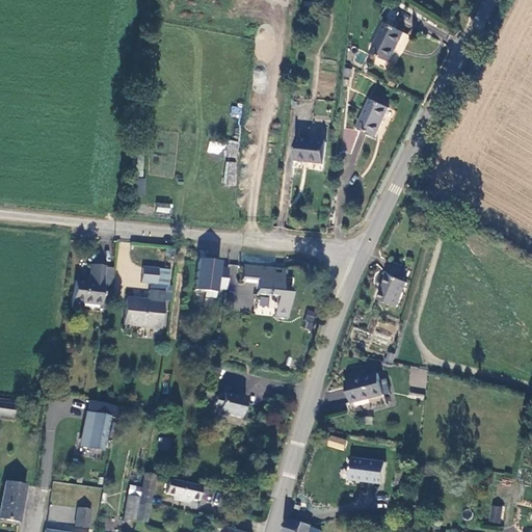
[(387,23),(371,52),(391,62),(396,49),(403,53),(411,34),(387,23)]
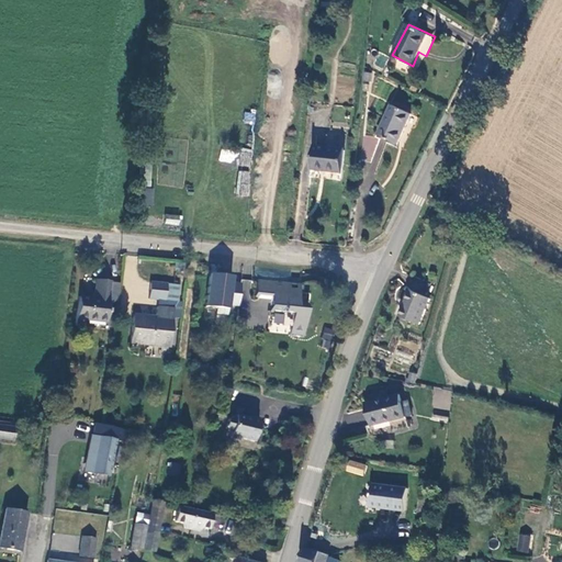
[(396,109),(383,138),(403,147),(416,117),(396,109)]
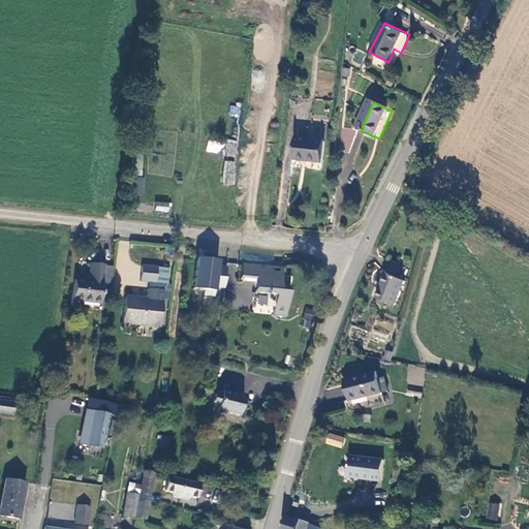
[(239,116),(240,105),(229,104),(228,115),(239,116)]
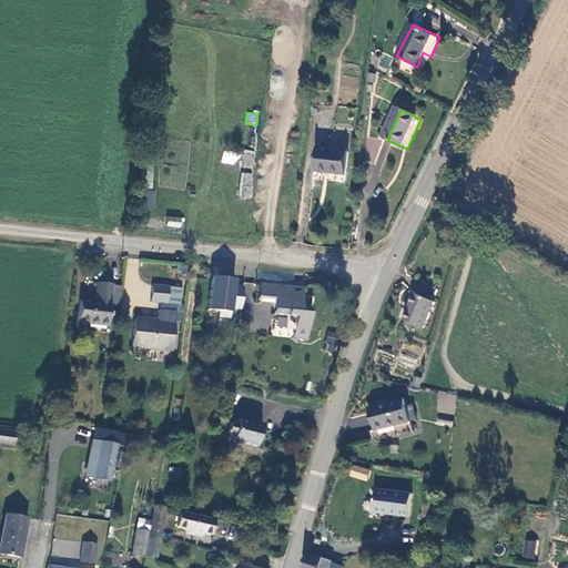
[(235,163),(236,154),(224,154),(223,162),(235,163)]
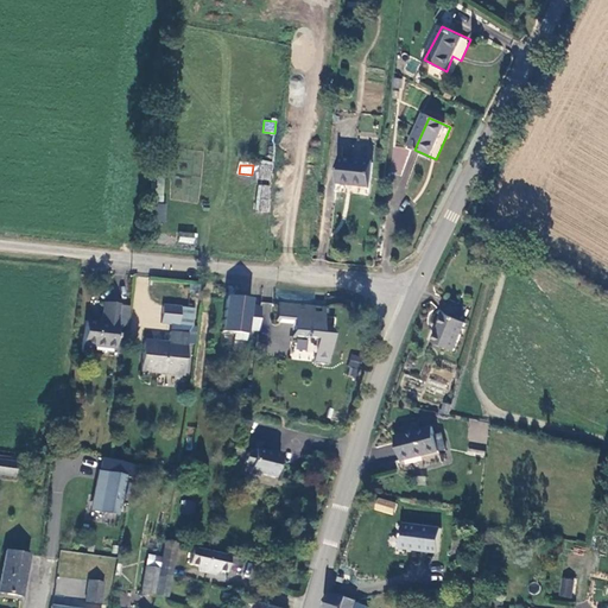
[(375,169),(343,165),(341,189),(373,192),(375,169)]
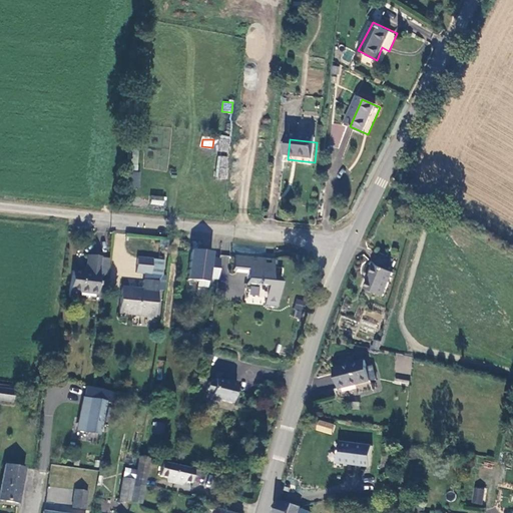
[(215,178),(227,179),(229,156),(217,155),(215,178)]
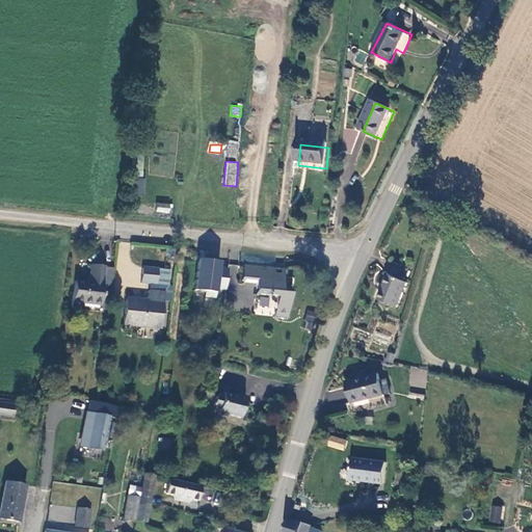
[(124,194),(143,196),(147,174),(128,170),(124,194)]
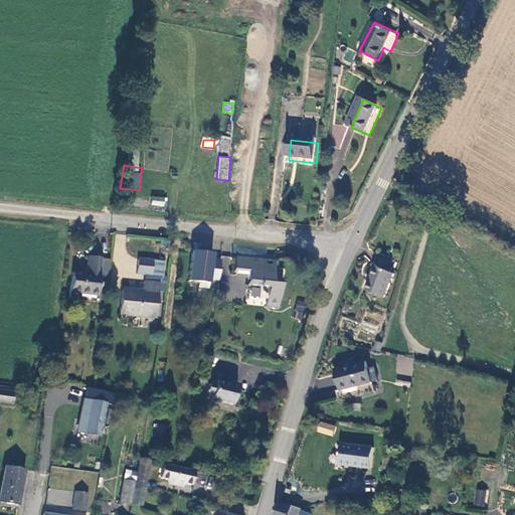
[(151,196),(150,205),(165,207),(166,197),(151,196)]
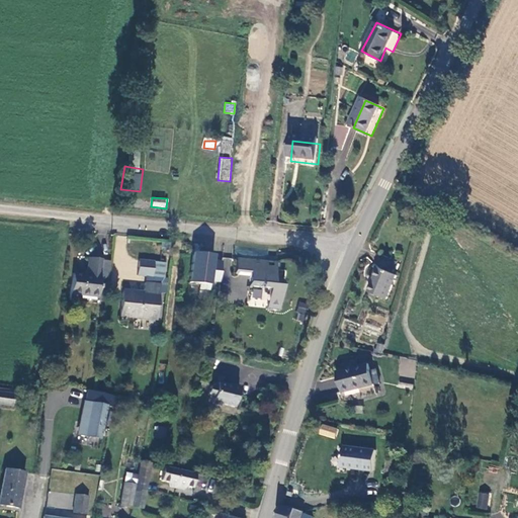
[(223,270),(217,269),(218,252),(193,250),(190,281),(200,282),(200,288),(211,289),(212,281),(222,282),(223,270)]
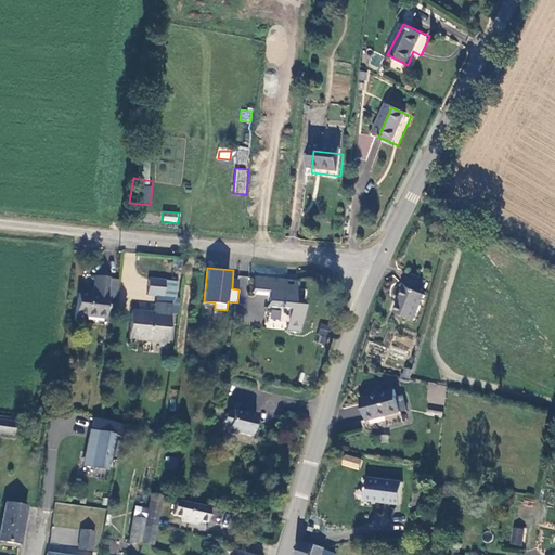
[(293,280),(252,276),(250,289),(266,292),(263,307),(278,308),(278,306),(286,307),(285,328),(298,330),(300,297),(292,296),(293,280)]
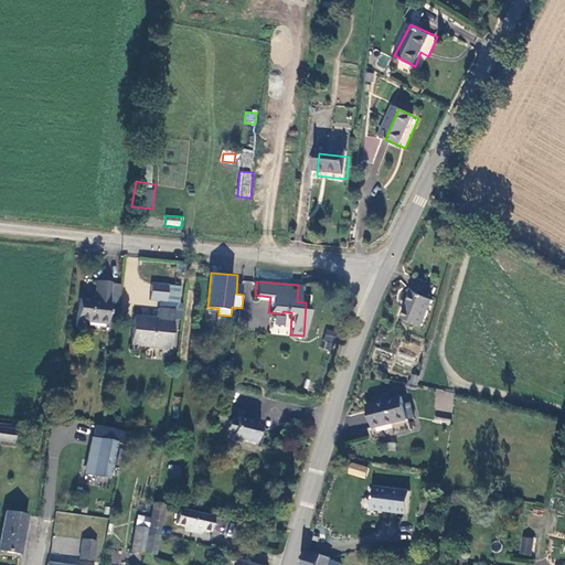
[(73,326),(103,331),(107,301),(109,290),(109,289),(93,287),(89,307),(77,304),(73,326)]
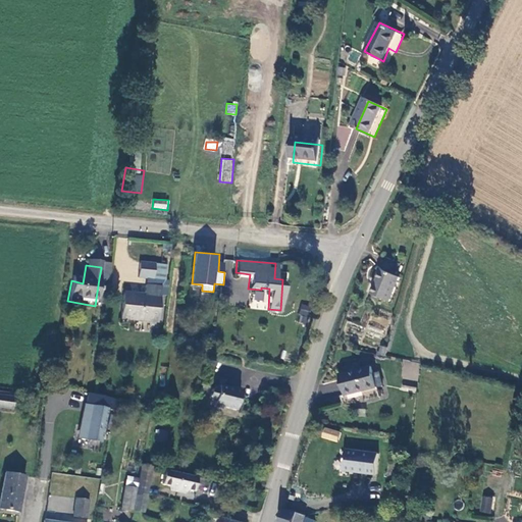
[(106,279),(107,269),(101,268),(99,278),(106,279)]
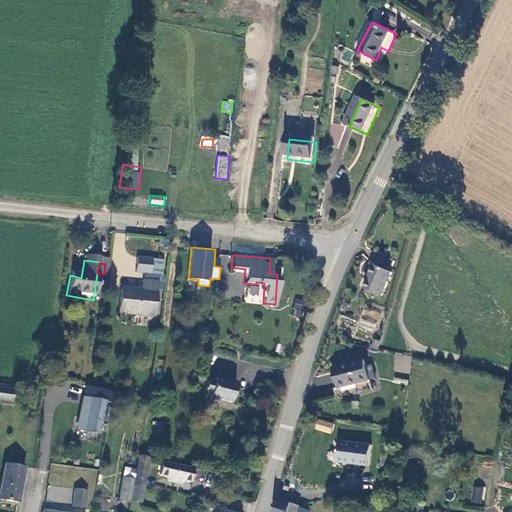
[(158,266),(132,263),(130,278),(156,280),(158,266)]
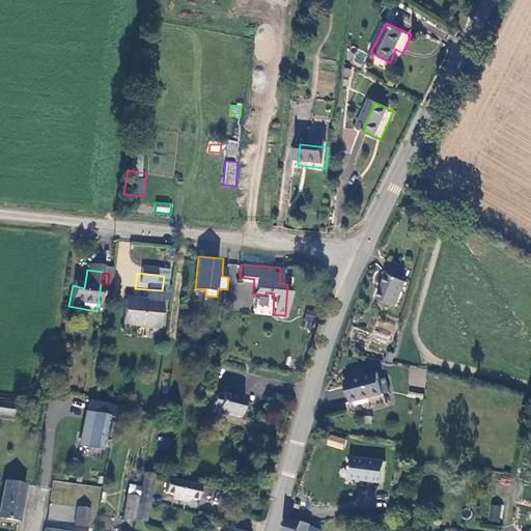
[(411,285),(392,276),(381,300),(398,309),(411,285)]
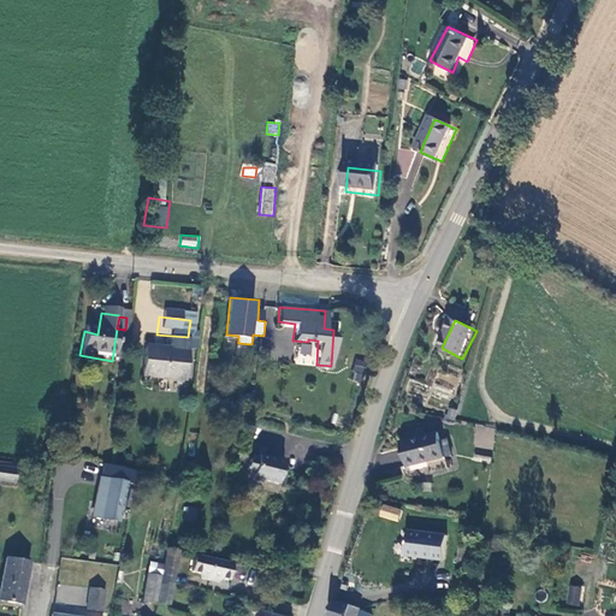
[(150,385),(152,379),(182,383),(187,347),(173,345),(172,355),(144,351),(140,384),(150,385)]
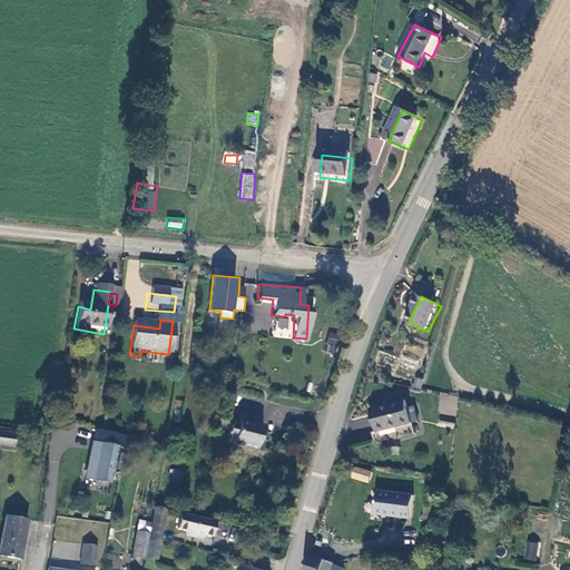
[(330,332),(324,351),(334,354),(340,335),(330,332)]
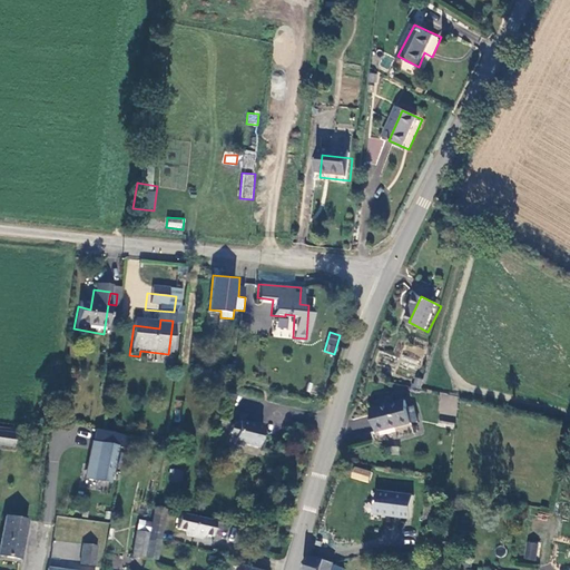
[(403,359),(420,360),(421,346),(404,345),(403,359)]
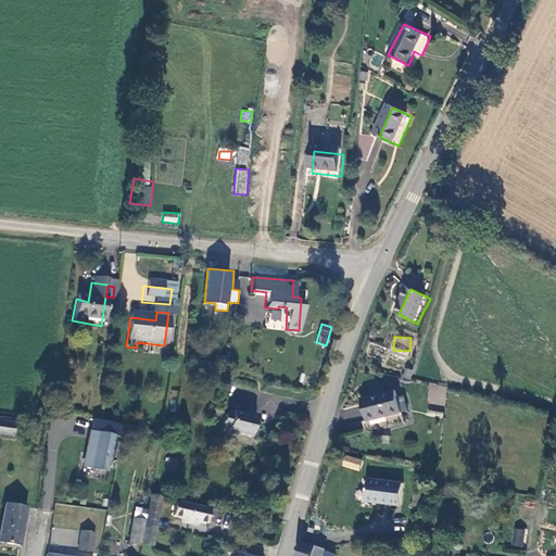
[(136,348),(163,352),(164,345),(137,342),(136,348)]
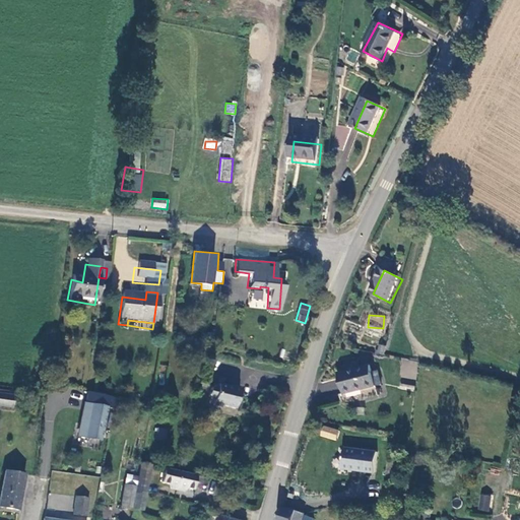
[(389,346),(383,344),(380,354),(387,356),(389,346)]
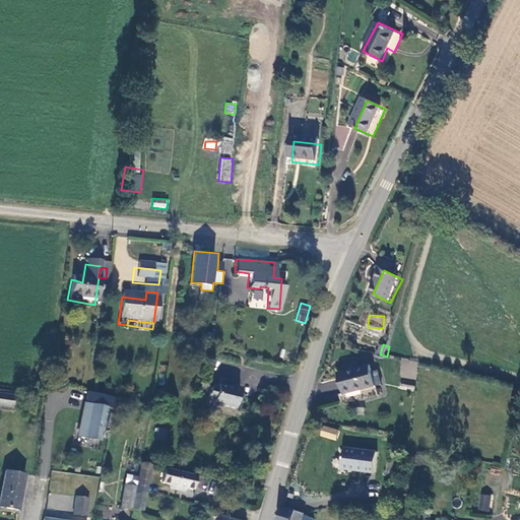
[(337,375),(342,396),(374,388),(369,367),(337,375)]
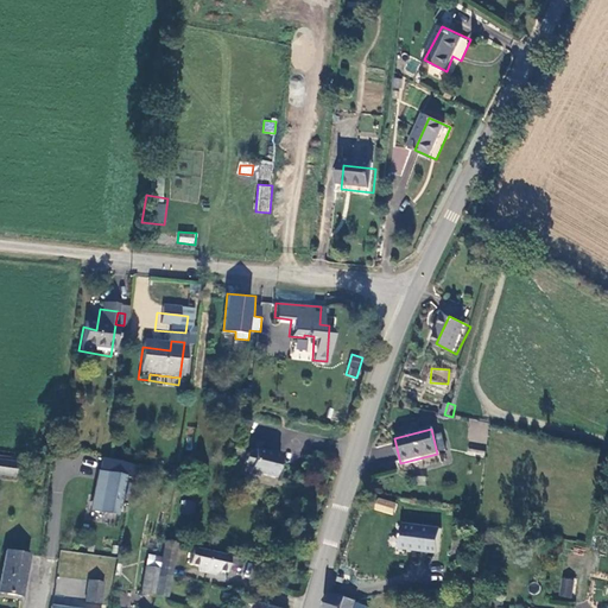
[(247,456),(252,451),(239,447),(230,473),(240,475),(245,464),(247,456)]
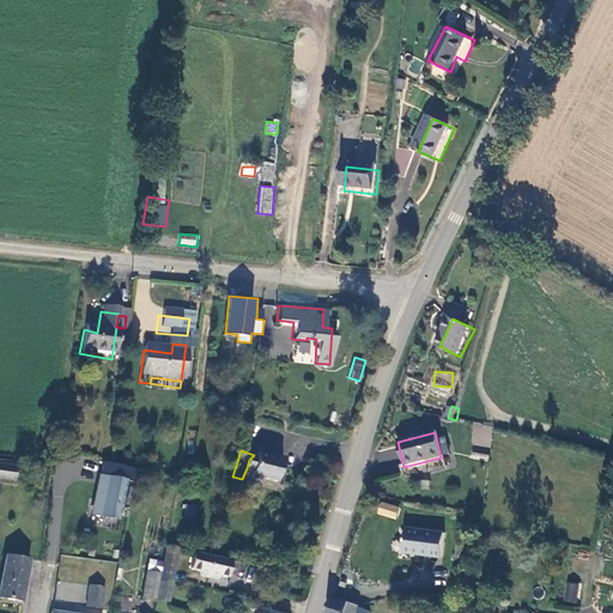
[(278,483),(284,457),(275,455),(274,456),(259,453),(259,456),(254,455),(249,460),(247,468),(249,472),(253,473),(252,479),(261,483),(265,480),(278,483)]
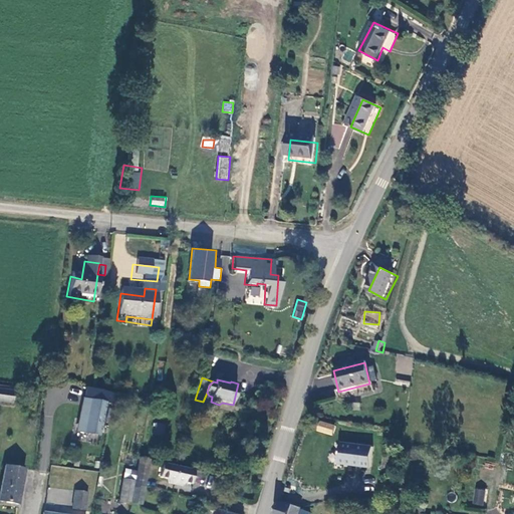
[(0,391),(0,402),(12,405),(13,394),(0,391)]
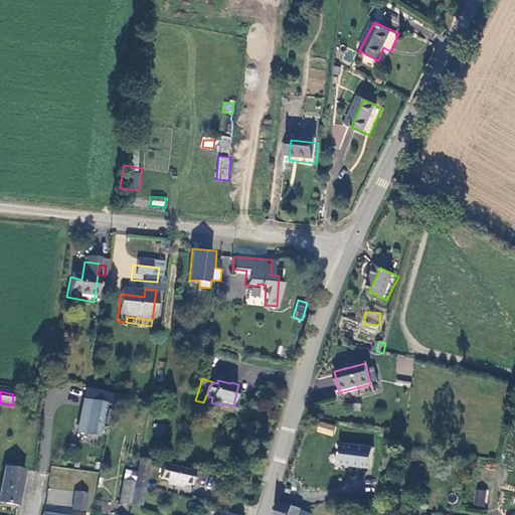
[(99,438),(105,402),(81,398),(75,434),(99,438)]
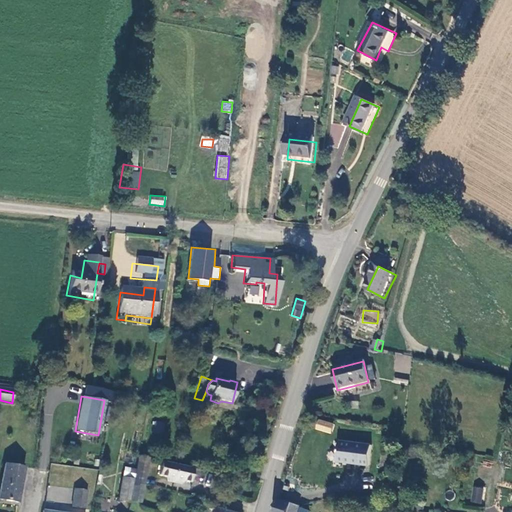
[(317,418),(314,429),(331,434),(334,423),(317,418)]
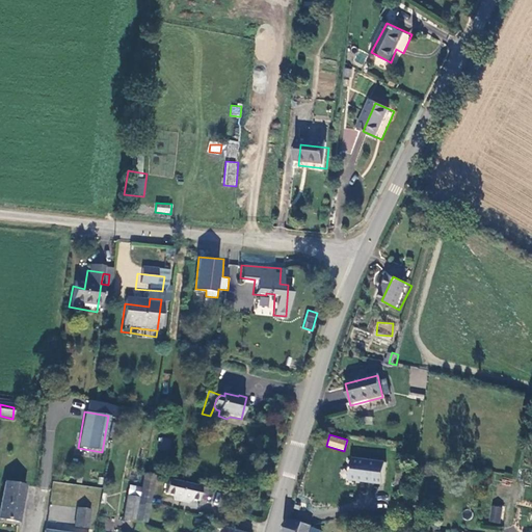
[(168,450),(170,439),(159,437),(158,449),(168,450)]
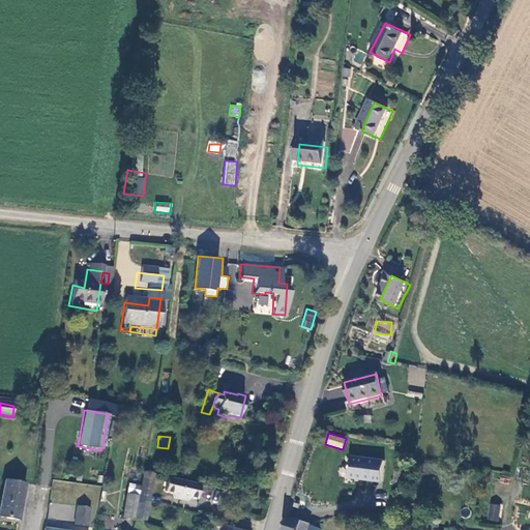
[(383,482),(386,459),(351,454),(348,477),(383,482)]
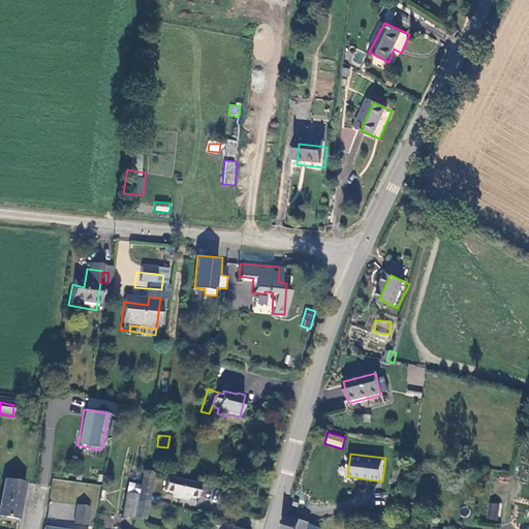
[(409,470),(406,487),(415,488),(418,465),(415,465),(412,470),(409,470)]
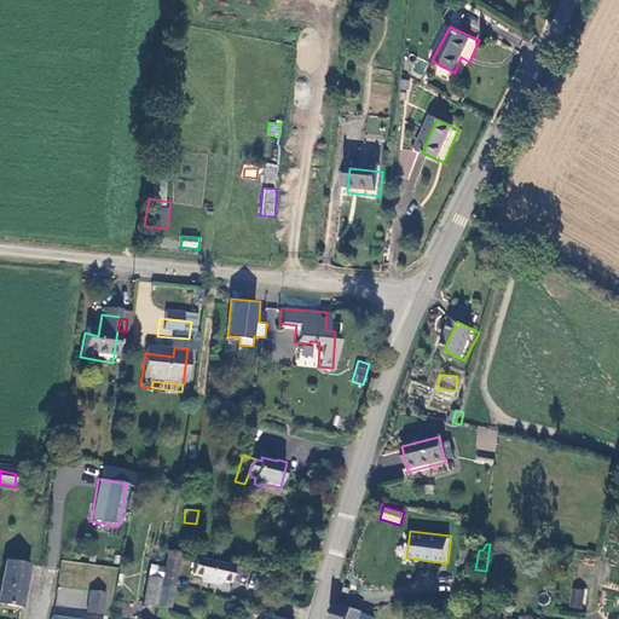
[(3,553),(0,567),(0,596),(19,600),(25,556),(3,553)]
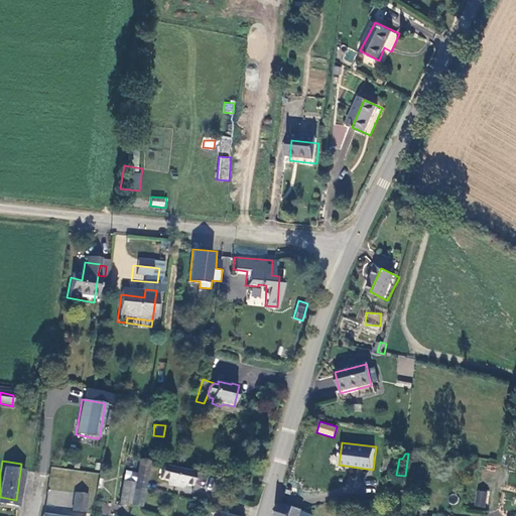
[(124,484),(120,505),(142,509),(150,463),(140,462),(137,484),(124,484)]
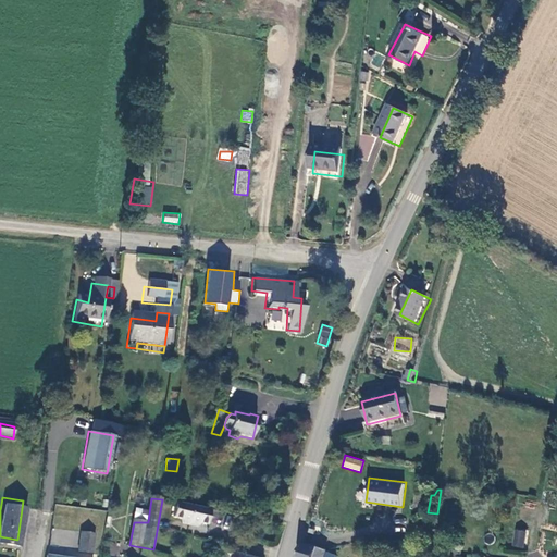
[(209,510),(175,502),(171,517),(182,519),(194,522),(206,524),(209,510)]
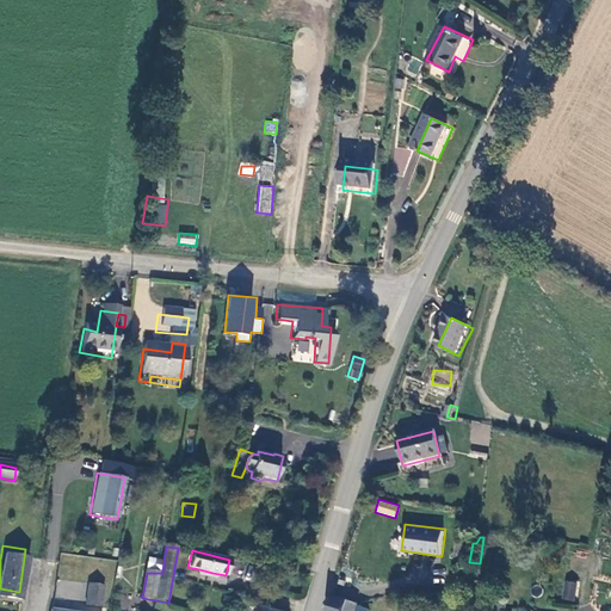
[(236,561),(229,560),(226,575),(233,578),(236,561)]
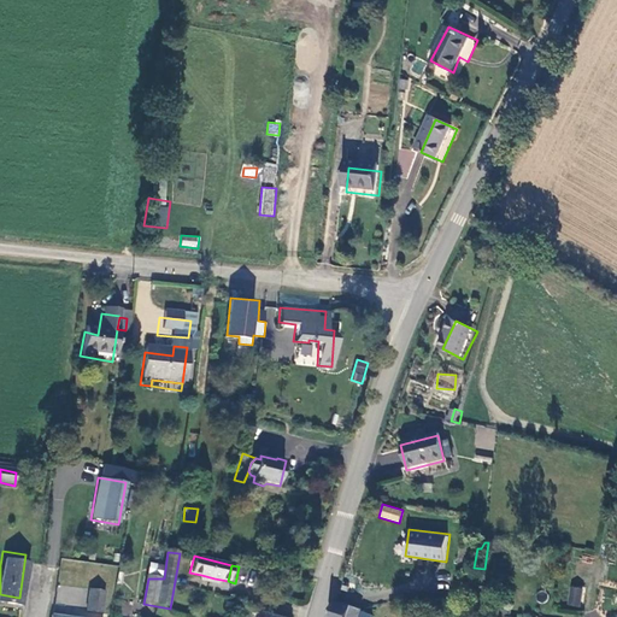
[(107,576),(92,574),(88,604),(103,606),(107,576)]
